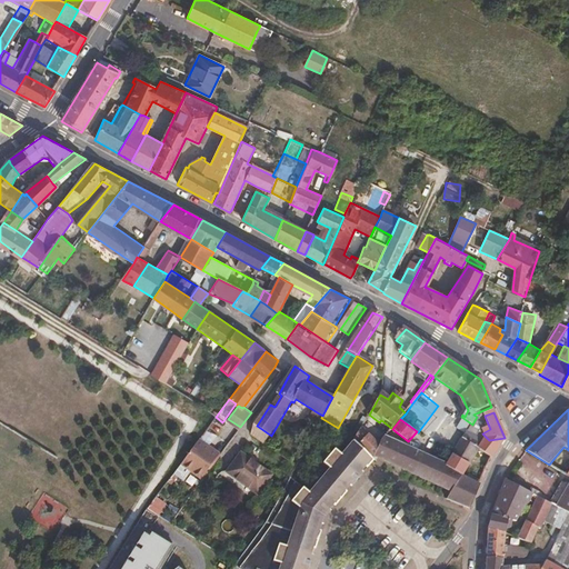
[(480,427),(482,433),(490,429),(487,421),(480,427)]
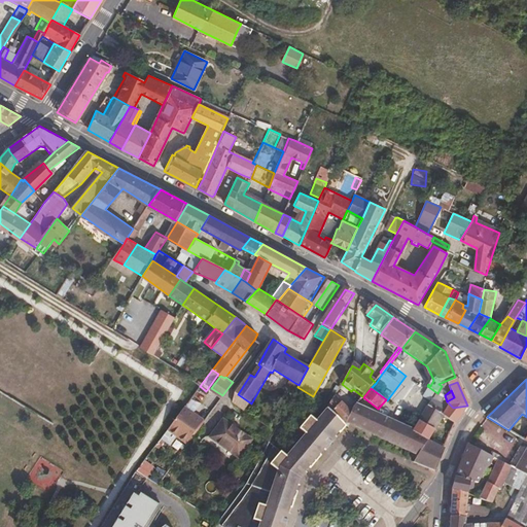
[(424,414),(433,400),(434,397),(424,391),(414,408),(417,410),(424,414)]
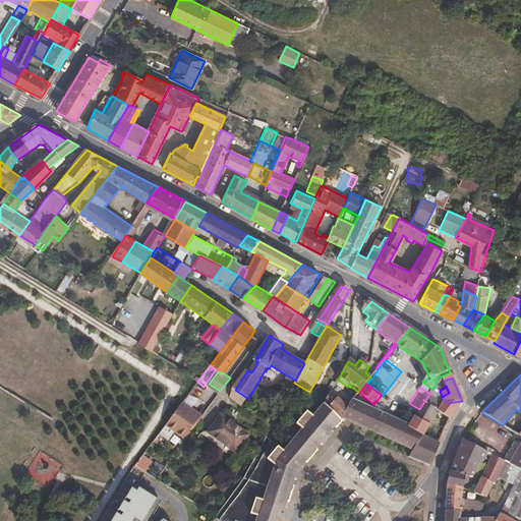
[(248,399),(235,390),(231,396),(245,406),(248,399)]
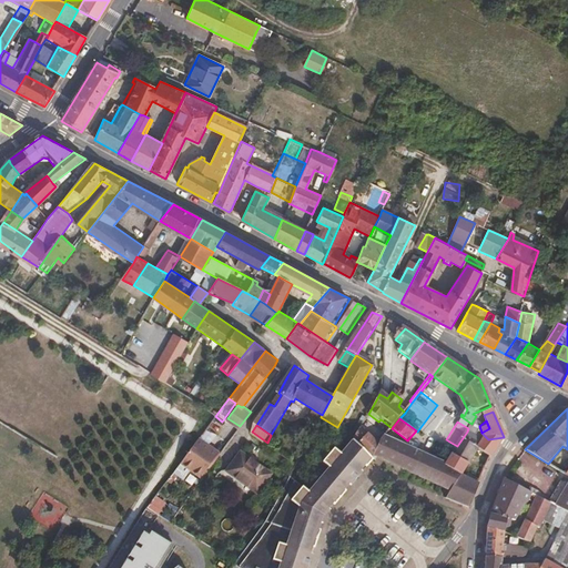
[(376,456),(381,447),(368,436),(366,436),(359,430),(353,440),(355,442),(374,459),(376,456)]
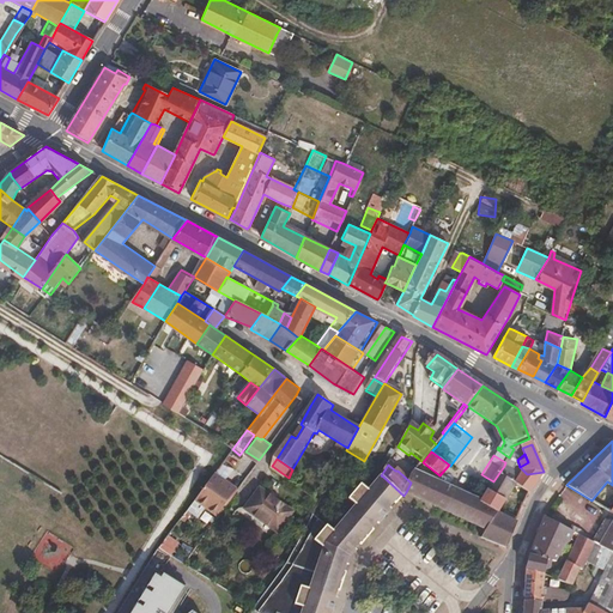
[(481,501),(498,511),(515,483),(528,493),(544,472),(527,474),(525,475),(522,478),(515,473),(504,466),(493,481),(489,490),(481,501)]
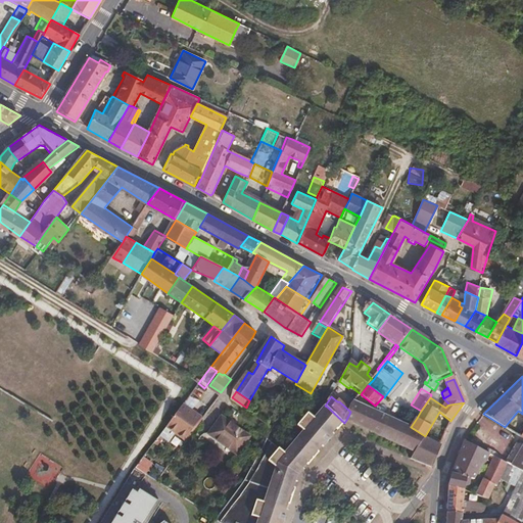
[(449,405),(443,398),(439,403),(445,408),(447,406),(449,405)]
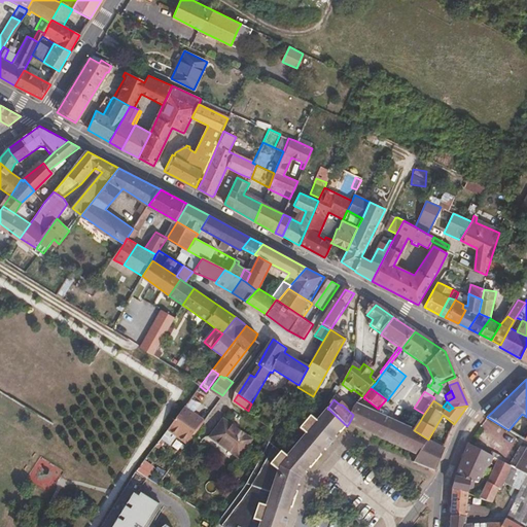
[(188,445),(205,420),(185,405),(169,428),(188,445)]
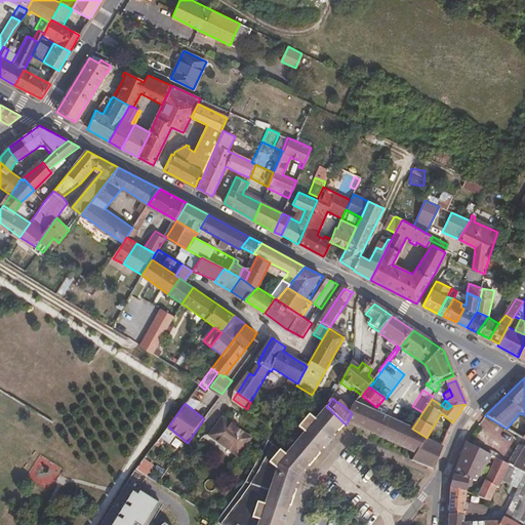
[(426,439),(427,438),(412,429),(357,403),(352,413),(348,421),(417,453),(426,439)]
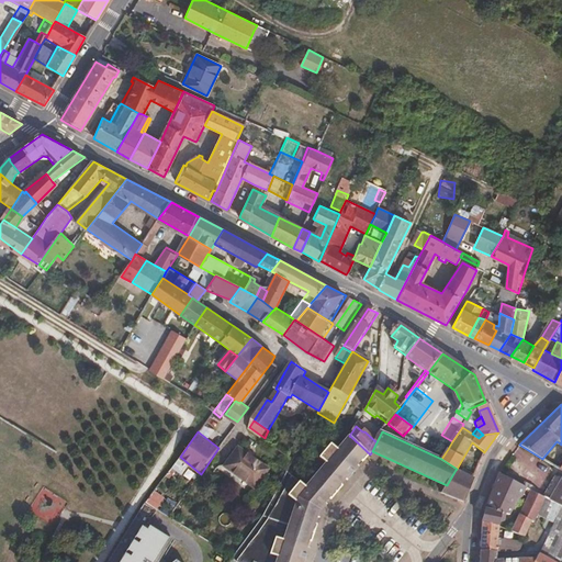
[(370,454),(351,437),(348,440),(369,459),(372,456),(370,454)]
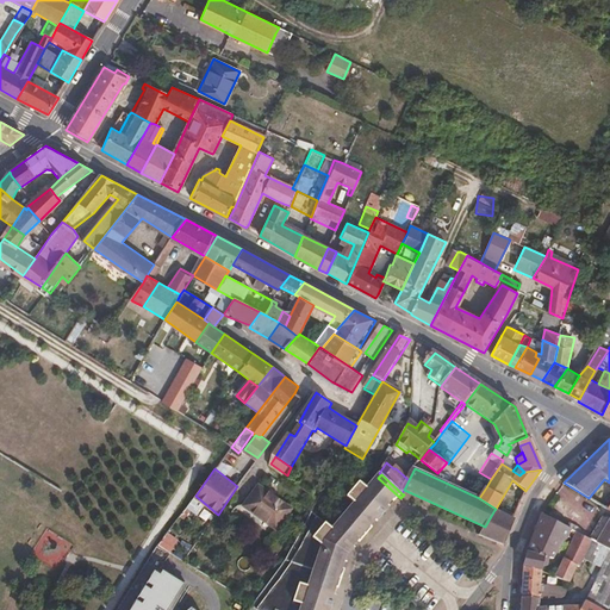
[(491,479),(483,474),(478,483),(486,487),(491,479)]
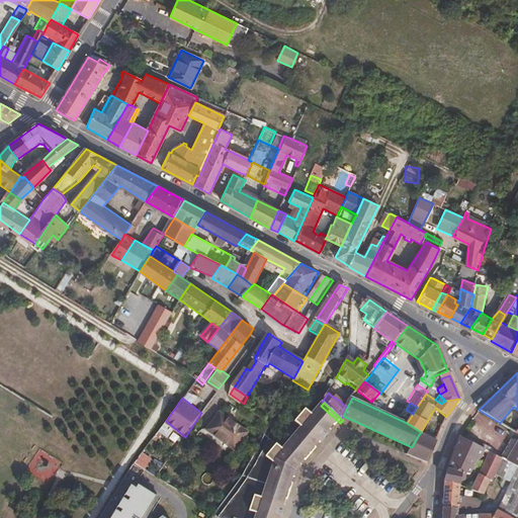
[(278,517),(282,508),(285,500),(290,485),(293,478),(295,470),(300,465),(306,459),(316,447),(321,442),(330,430),(335,425),(337,426),(340,423),(321,406),(311,417),(305,413),(303,415),(297,417),(297,421),(294,424),(300,429),(281,451),(263,436),(256,447),(240,480),(235,486),(213,516),(212,517),(278,517)]
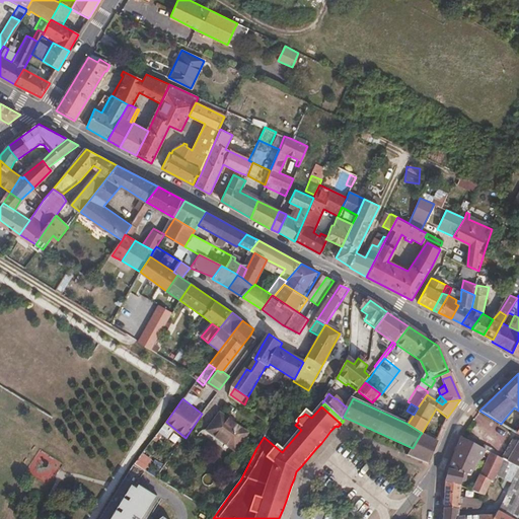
[(501,424),(518,434),(518,433),(518,411),(514,408),(501,424)]
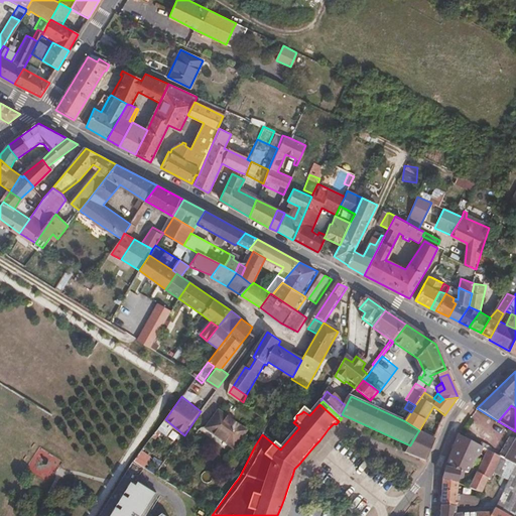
[(220,409),(213,419),(242,437),(248,427),(220,409)]
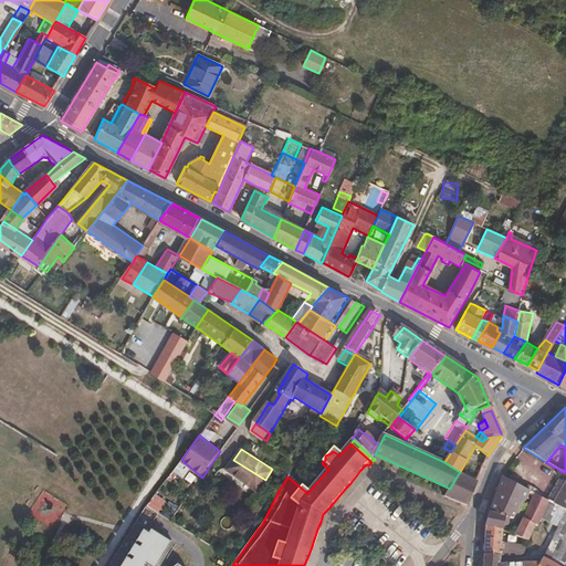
[(260,488),(265,480),(233,460),(228,469),(245,481),(247,479),(260,488)]
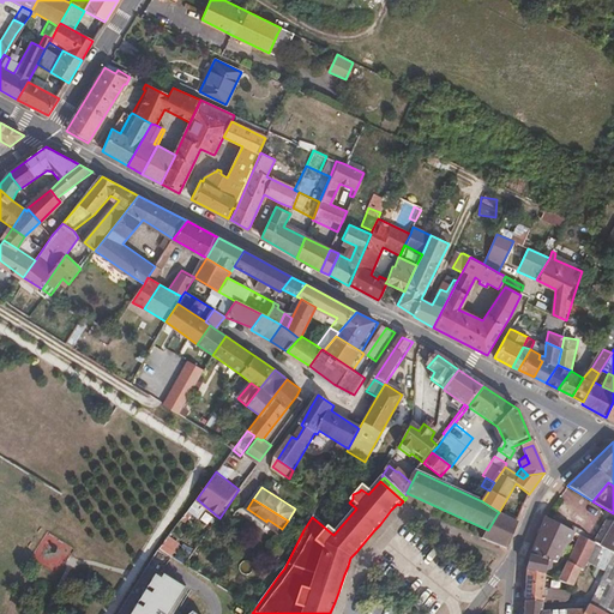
[(393,512),(391,510),(380,524),(383,525),(393,512)]
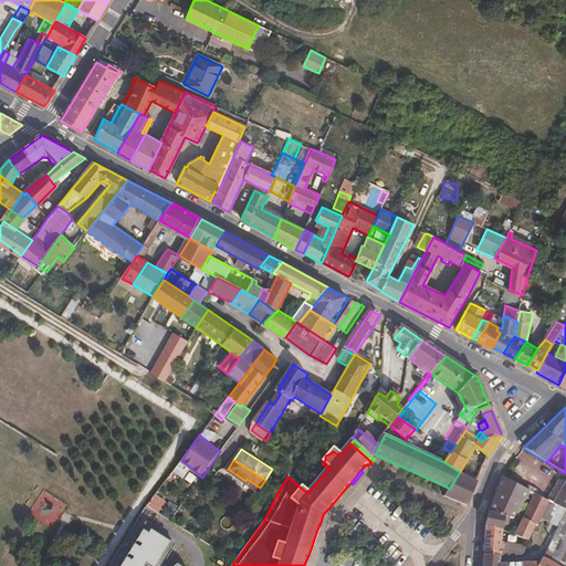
[(459,473),(450,489),(446,496),(447,498),(467,506),(477,482),(459,473)]
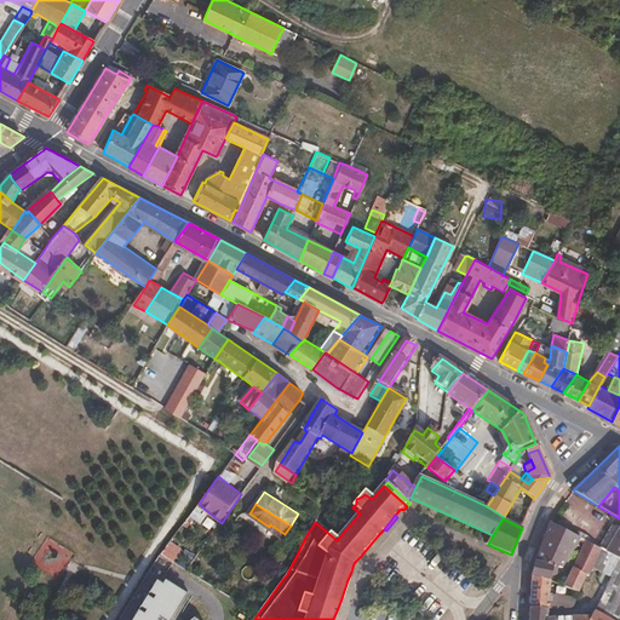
[(552,521),(533,572),(551,580),(551,573),(555,573),(556,567),(562,569),(584,539),(552,521)]
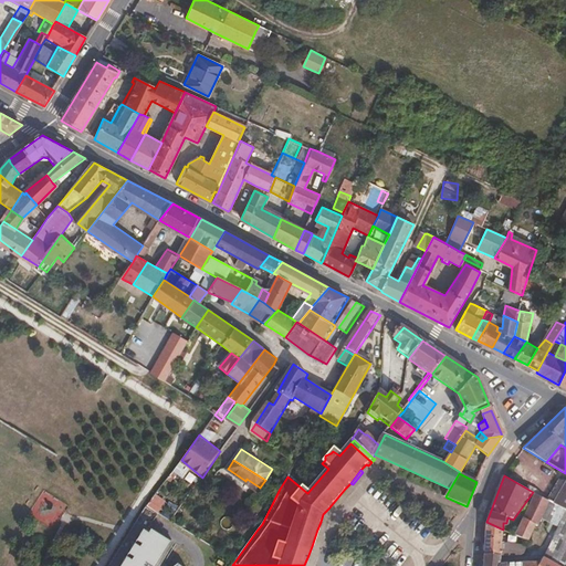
[(346,491),(345,489),(334,502),(336,504),(346,491)]
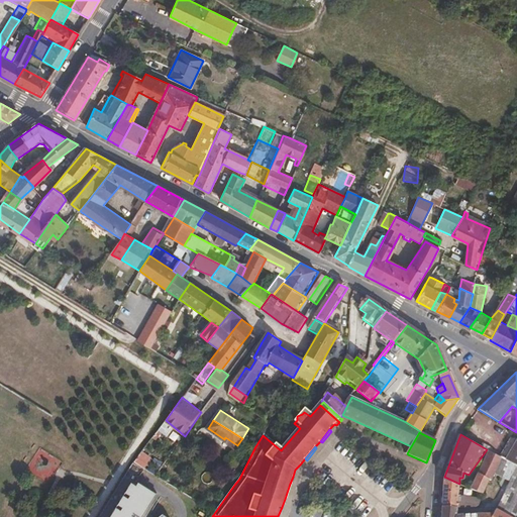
[(492,479),(494,475),(502,458),(491,451),(479,472),(490,478),(492,479)]
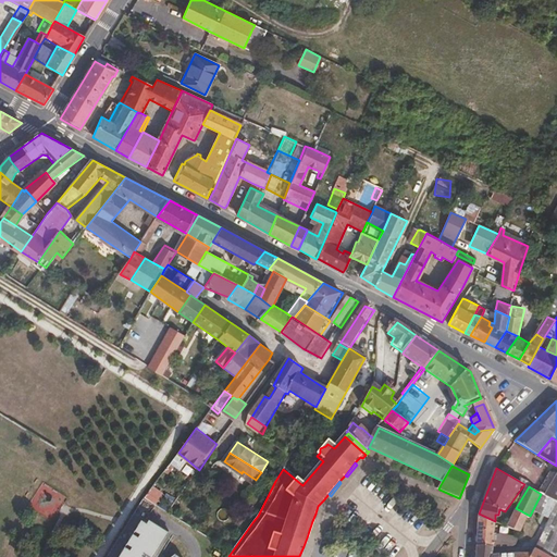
[(548,498),(541,494),(532,511),(539,515),(548,498)]
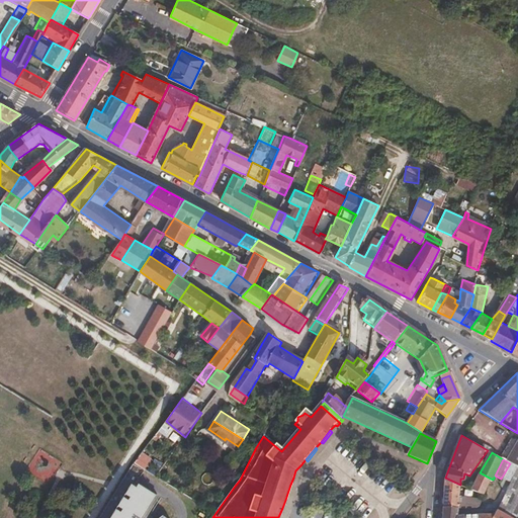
[(517,470),(517,466),(512,464),(504,478),(512,482),(517,470)]
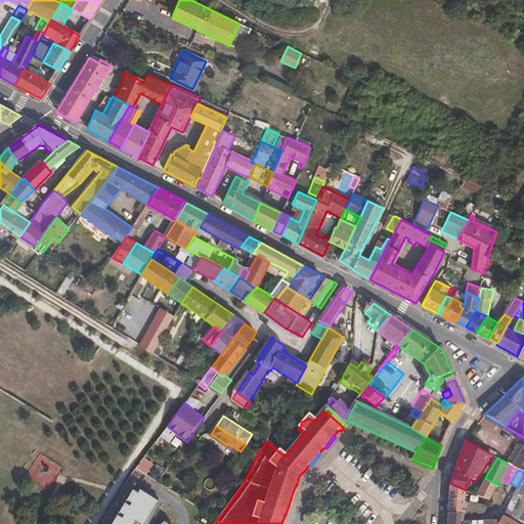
[(165,523),(164,523),(163,523),(151,523),(163,507),(138,491),(146,478),(135,471),(134,473),(133,472),(126,483),(129,488),(106,523),(165,523)]
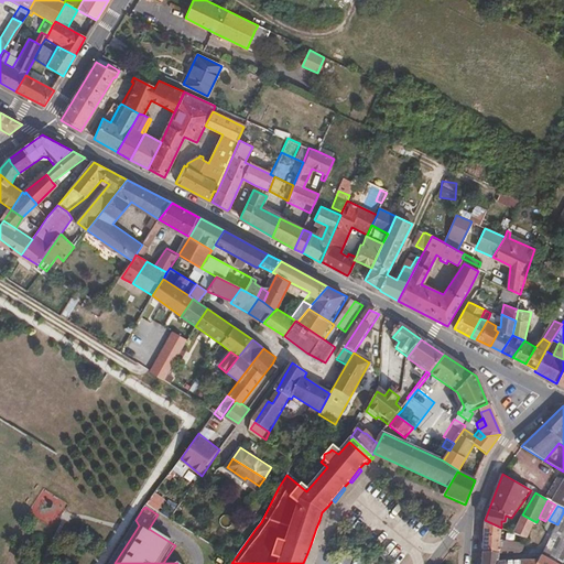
[(328,509),(327,507),(322,512),(320,520),(322,521),(324,514),(328,509)]
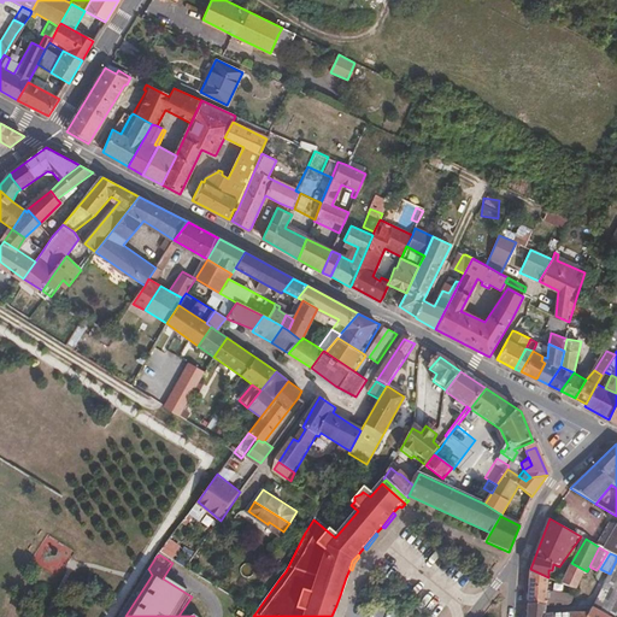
[(616,560),(610,574),(604,587),(609,589),(610,586),(616,589),(616,560)]
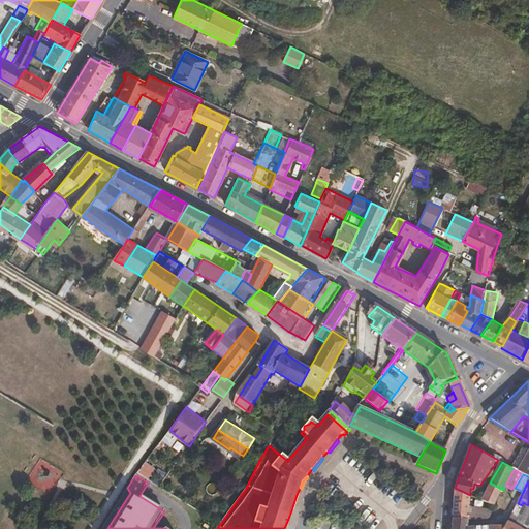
[(501,489),(490,483),(481,501),(493,506),(501,489)]
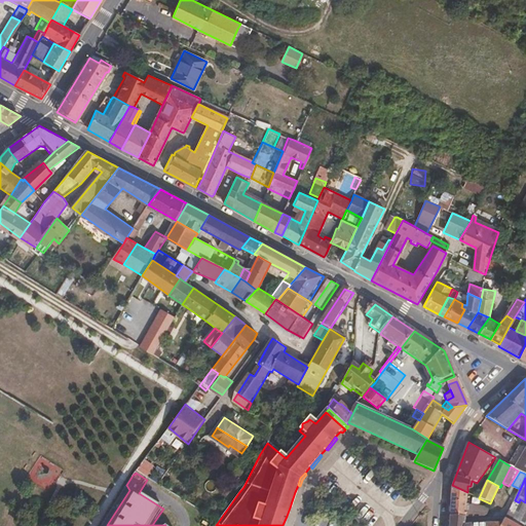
[(465,505),(467,492),(452,485),(450,515),(464,516),(485,516),(489,509),(465,505)]
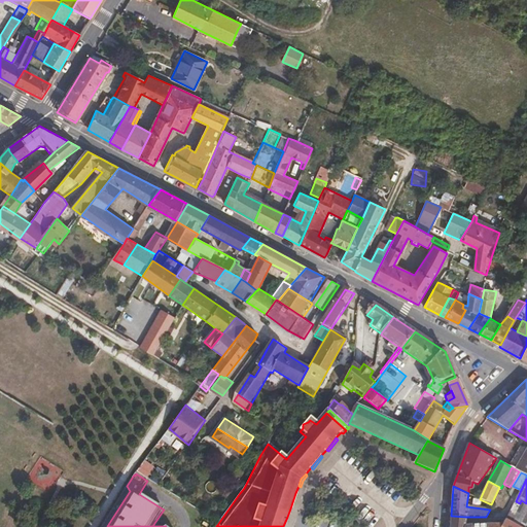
[(526,526),(526,525),(526,503),(515,524),(520,526),(526,526)]
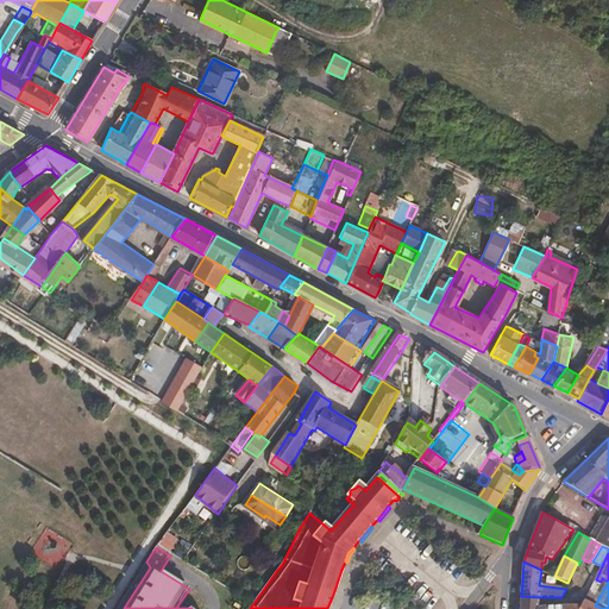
[(548,608),(537,608),(538,597),(521,596),(520,608),(564,608),(565,607),(548,608)]
